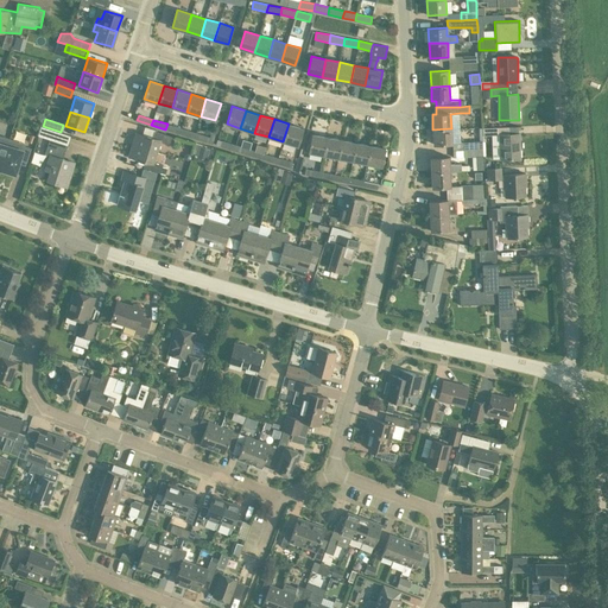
[(182,128),(168,124),(165,130),(179,134),(182,128)]
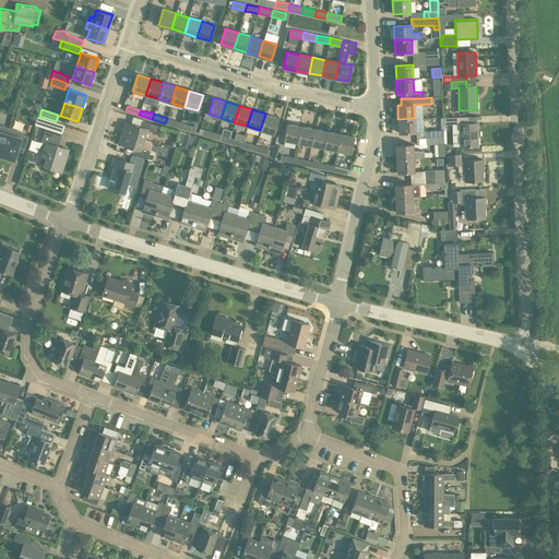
[(265,114),(260,130),(274,134),(278,118),(265,114)]
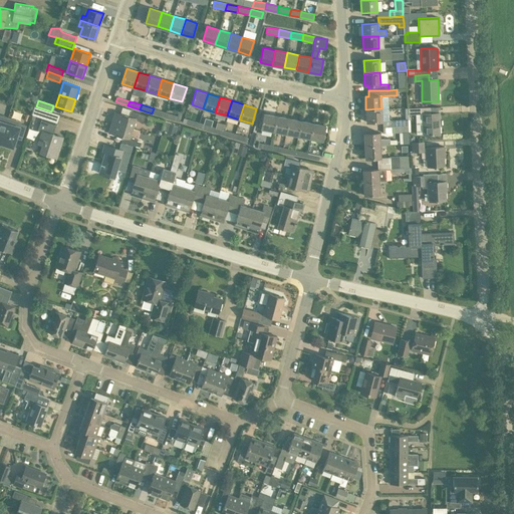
[(439,112),(431,113),(430,107),(408,108),(409,114),(423,113),(424,135),(440,135),(439,112)]
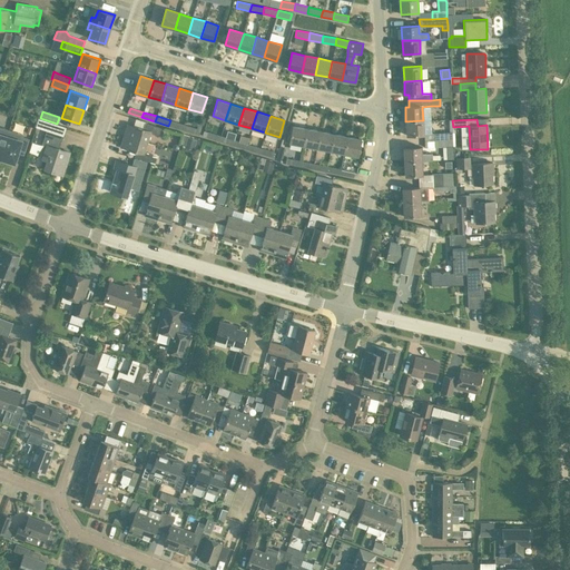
[(168,126),(182,129),(184,125),(170,120),(168,126)]
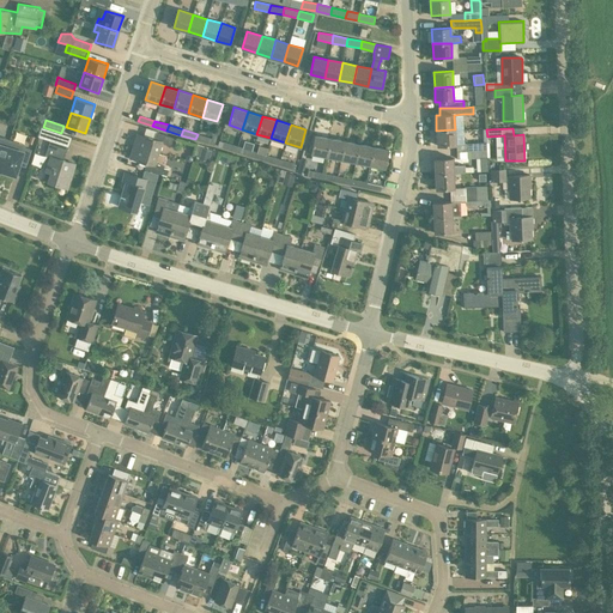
[(455,129),(436,131),(437,145),(456,145),(455,129)]
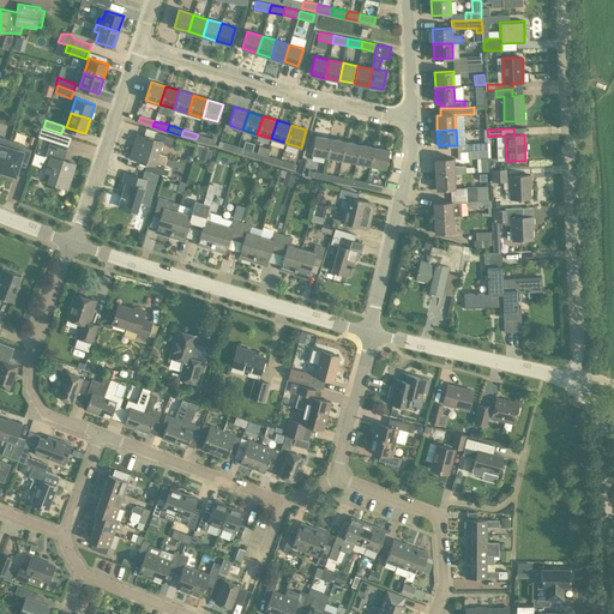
[(471,150),(488,150),(487,130),(483,130),(485,143),(471,143),(471,150)]
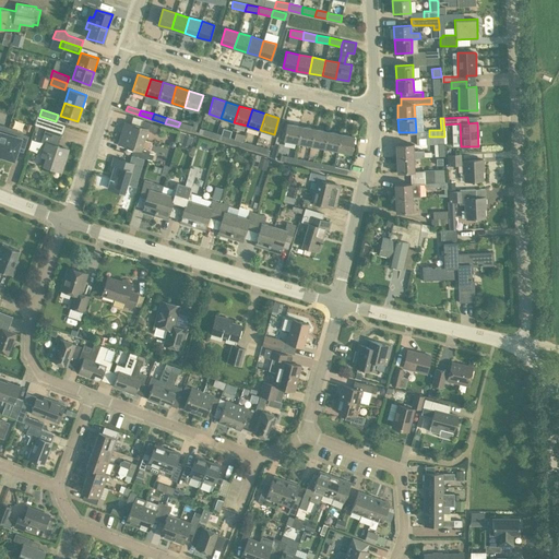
[(125,121),(121,132),(145,140),(147,130),(155,132),(158,126),(142,120),(141,127),(125,121)]
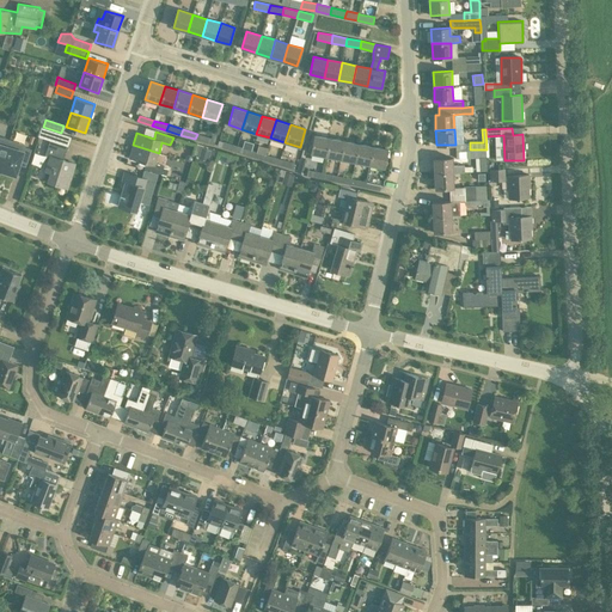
[(50,139),(46,154),(50,155),(46,171),(50,172),(48,182),(67,188),(75,164),(63,159),(68,145),(71,138),(53,133),(50,139)]
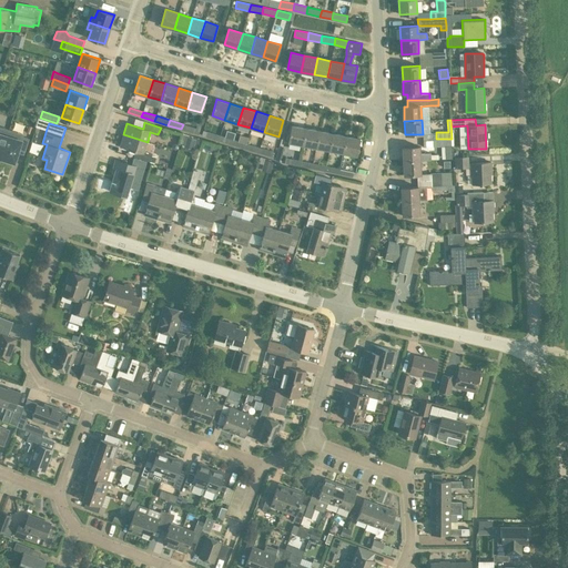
[(183,124),(181,129),(199,134),(200,129),(196,128),(183,124)]
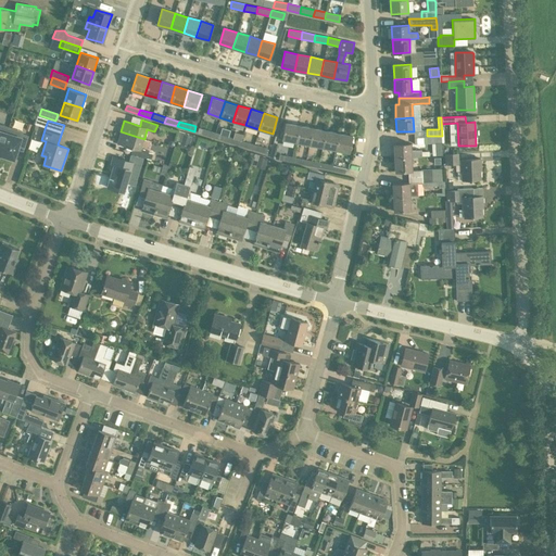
[(295,141),(299,125),(286,123),(282,139),(295,141)]
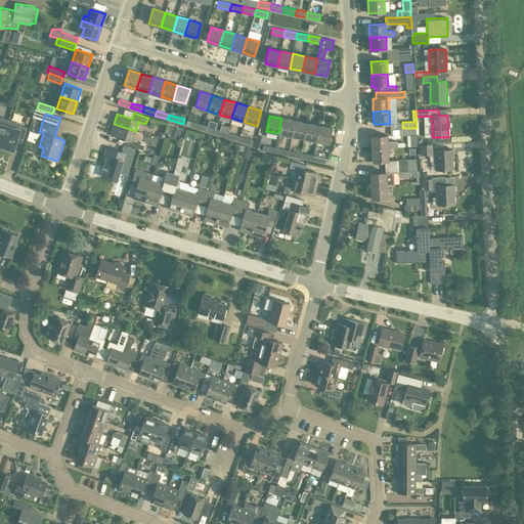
[(278,133),(291,136),(294,120),(281,118),(278,133)]
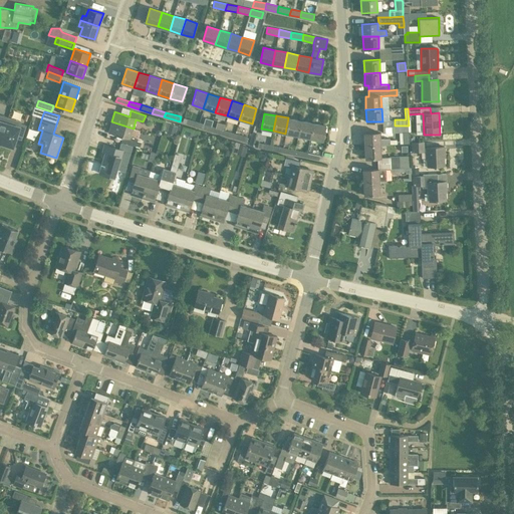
[(8,117),(0,142),(0,143),(13,147),(17,135),(22,137),(26,124),(20,123),(21,121),(8,117)]
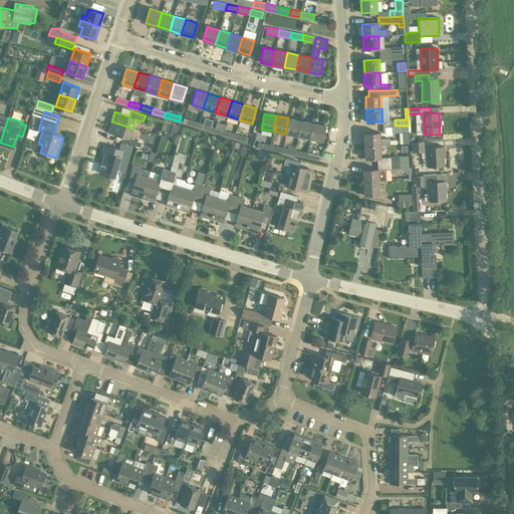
[(198,127),(200,122),(184,117),(182,122),(198,127)]
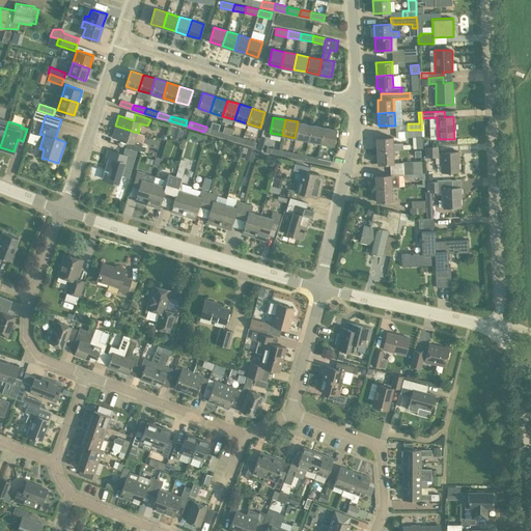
[(295,138),(308,140),(311,124),(298,121),(295,138)]
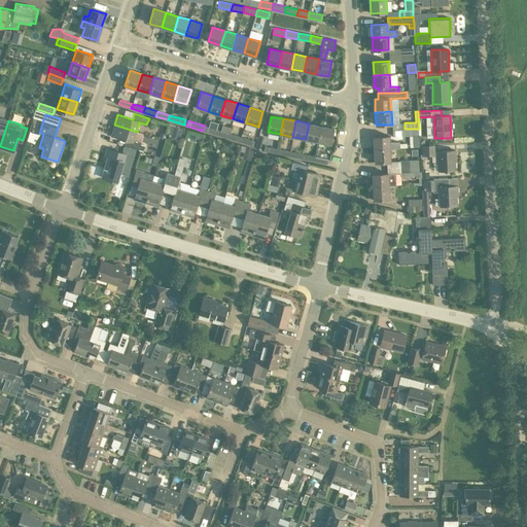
[(306,139),(318,141),(321,126),(309,124),(306,139)]
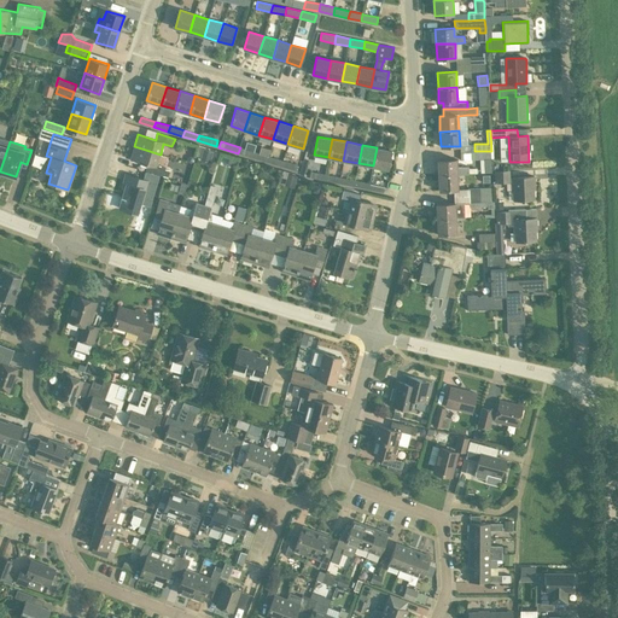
[(134,146),(130,159),(147,164),(146,170),(168,178),(169,170),(165,169),(165,168),(157,165),(161,155),(134,146)]
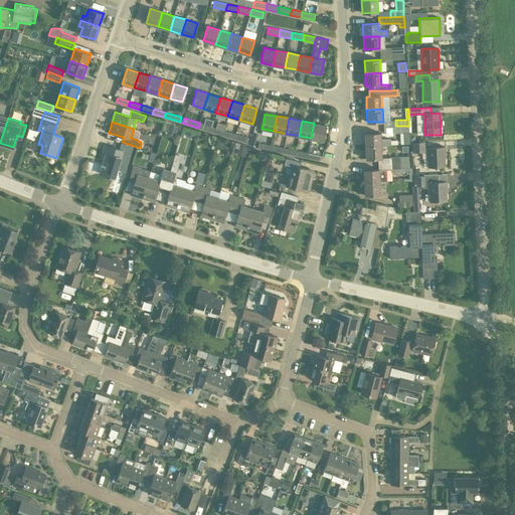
[(198,128),(210,131),(212,127),(200,123),(198,128)]
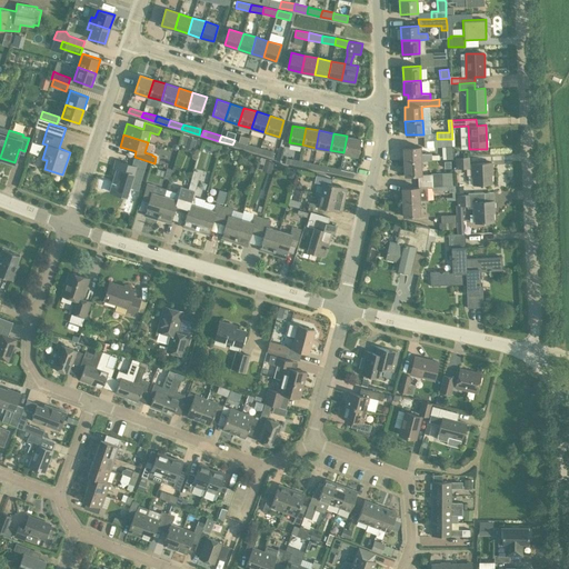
[(357,156),(360,139),(347,136),(343,152),(357,156)]
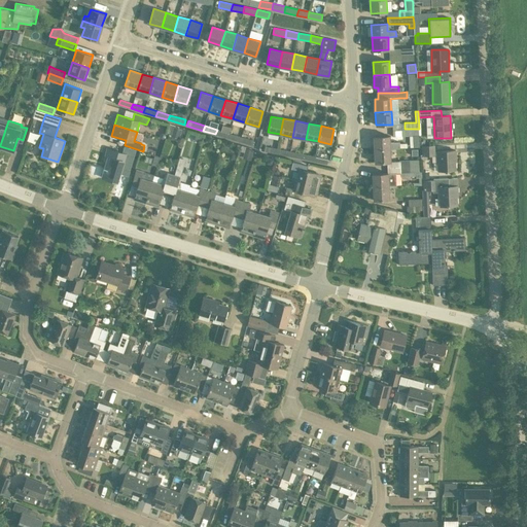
[(215,134),(227,138),(229,133),(217,130),(215,134)]
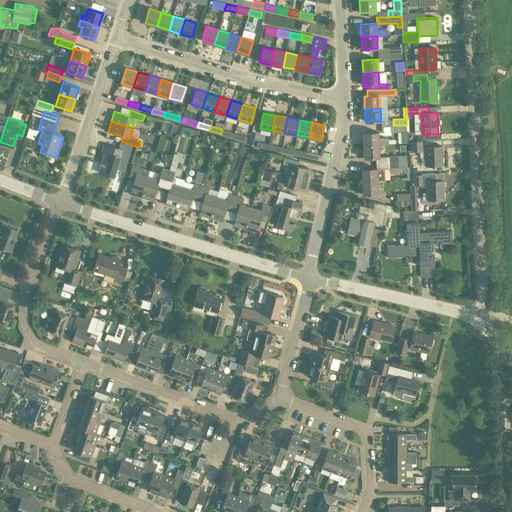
[(221,134),(233,138),(234,133),(222,129),(221,134)]
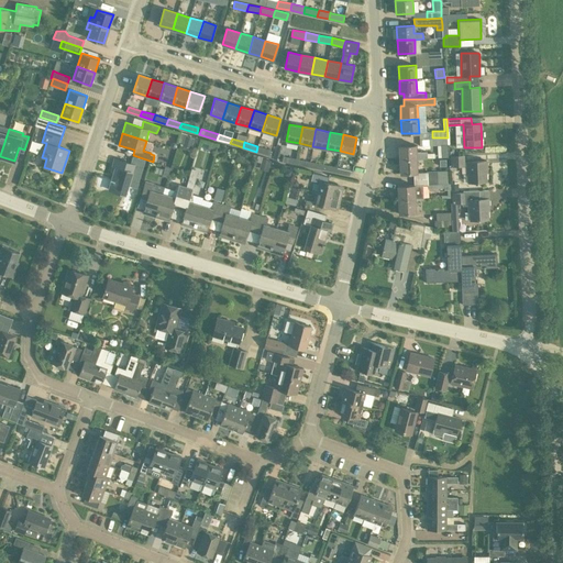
[(399,159),(417,159),(427,158),(427,152),(416,152),(416,145),(399,145),(399,159)]
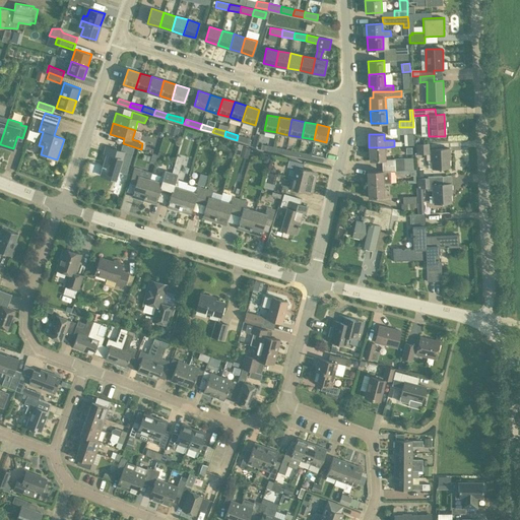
[(238,135),(237,140),(249,143),(250,138),(238,135)]
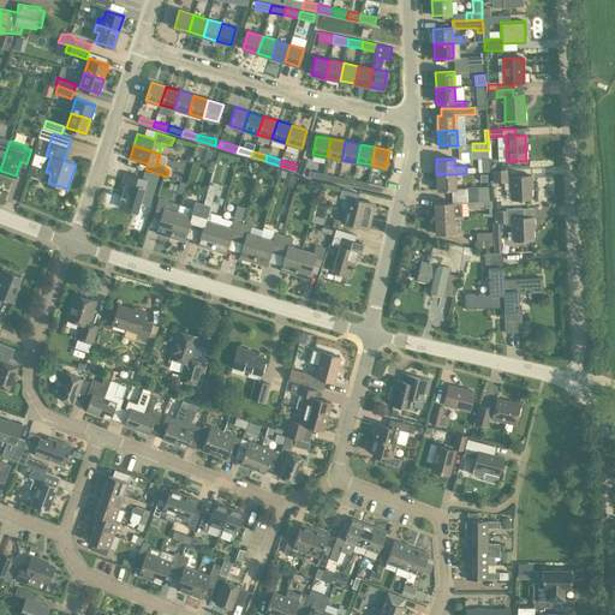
[(493,183),(508,181),(507,169),(491,169),(493,183)]
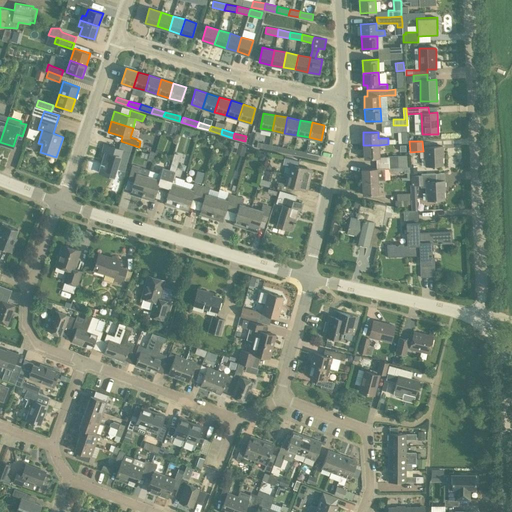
[(102,151),(105,152),(98,172),(114,177),(120,156),(123,157),(125,150),(104,144),(102,151)]
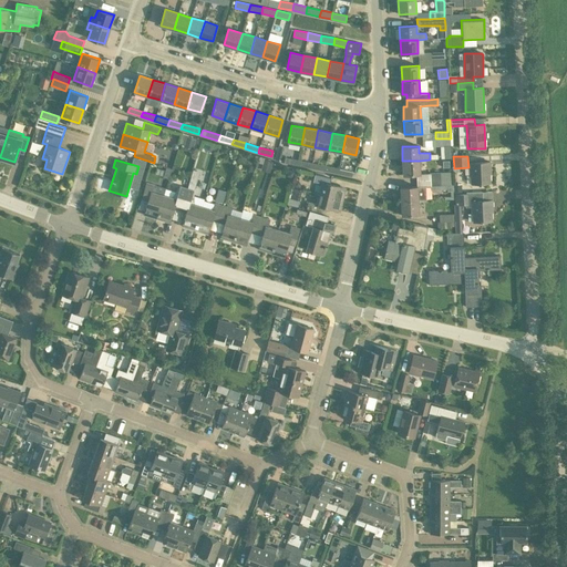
[(420,174),(420,161),(402,161),(403,175),(420,174)]
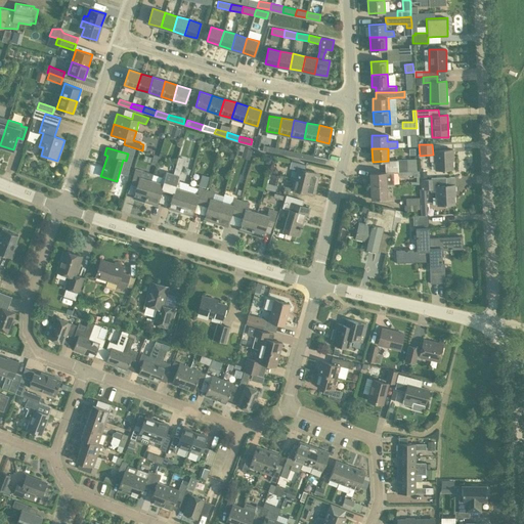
[(452,157),(453,157),(452,149),(434,150),(435,162),(436,162),(436,170),(452,169),(452,157)]
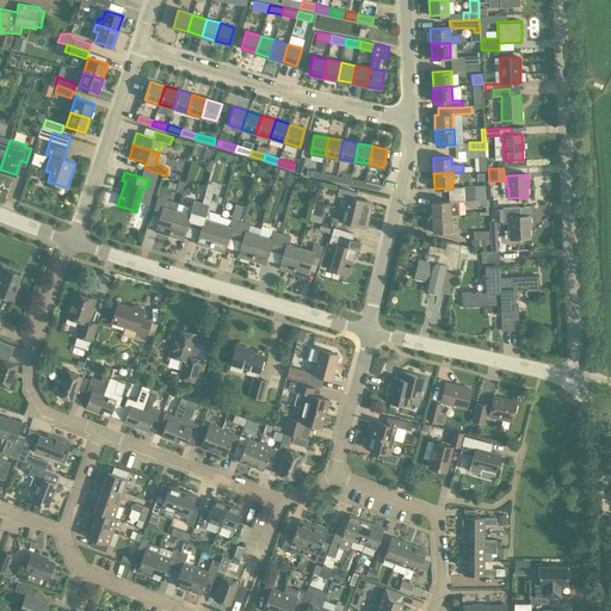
[(208,183),(202,203),(193,227),(201,229),(196,244),(210,247),(217,222),(209,220),(209,205),(215,185),(208,183)]
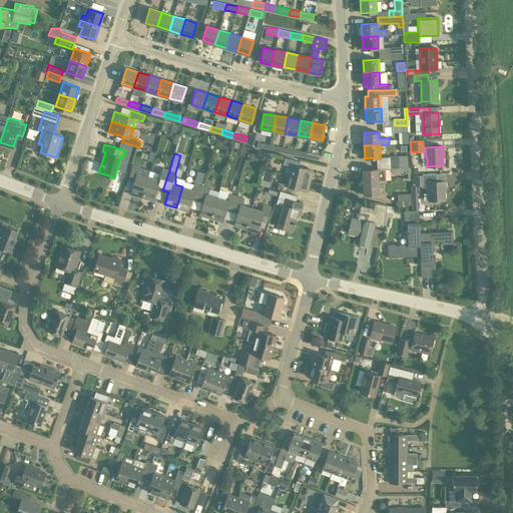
[(289,174),(311,180),(313,169),(298,166),(300,161),(286,158),(284,164),(291,166),(289,174)]
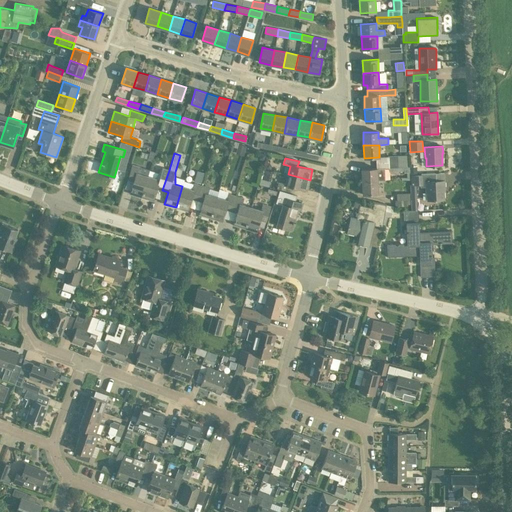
[(132,164),(127,180),(134,182),(130,193),(141,197),(148,176),(139,173),(141,167),(132,164)]
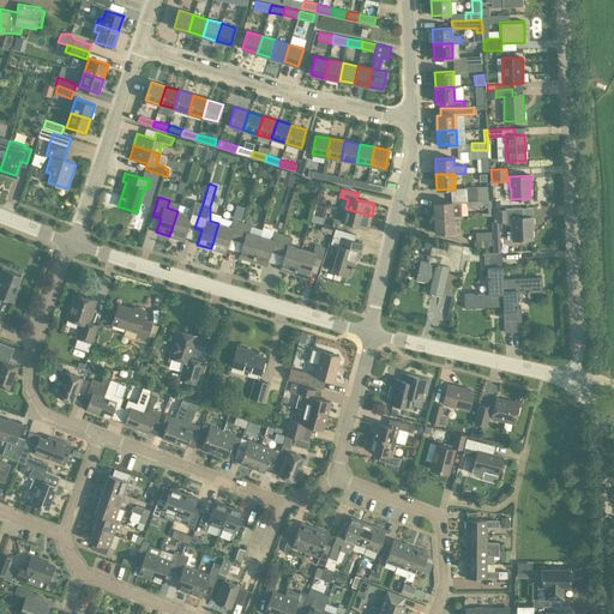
[(186,214),(178,211),(169,236),(184,240),(188,226),(194,228),(203,204),(196,202),(186,214)]
